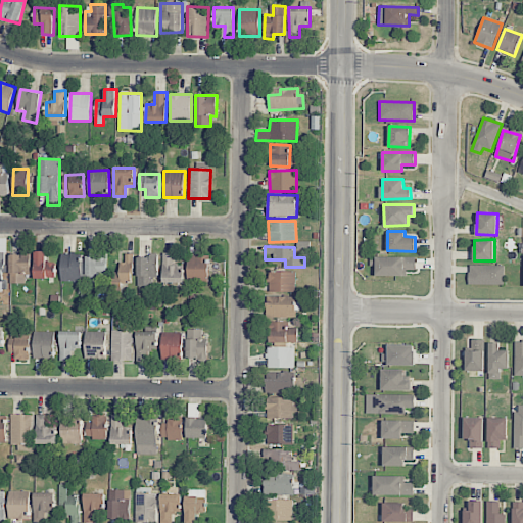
[(35,278),(55,278),(54,262),(46,262),(46,251),(35,251),(35,278)]
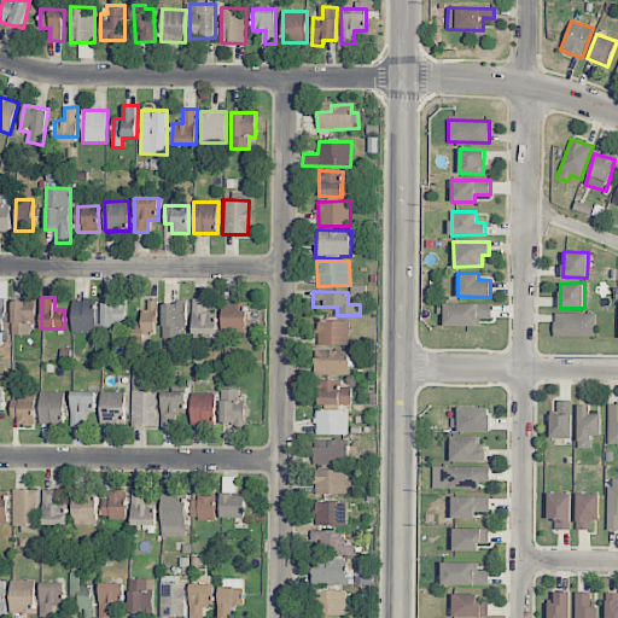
[(36,299),(12,298),(11,334),(29,336),(29,325),(35,325),(36,299)]
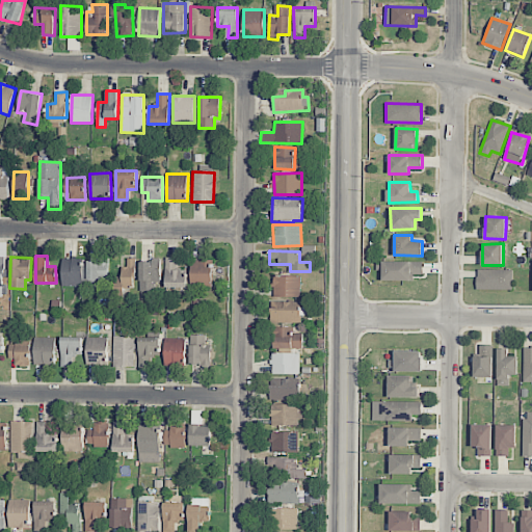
[(187,287),(186,269),(175,269),(175,257),(165,257),(166,287),(187,287)]
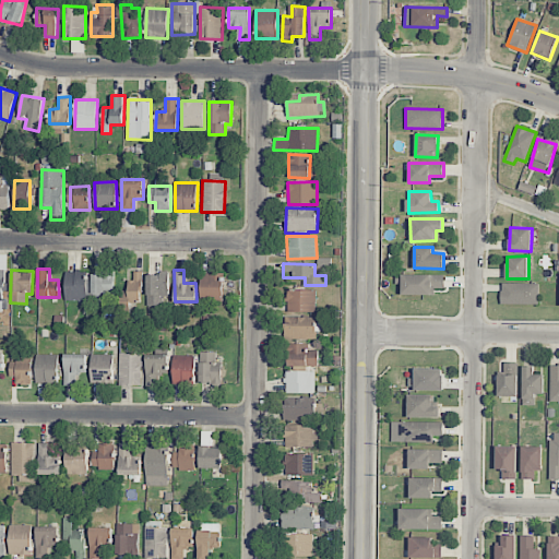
[(66,300),(87,300),(87,271),(66,271),(66,300)]
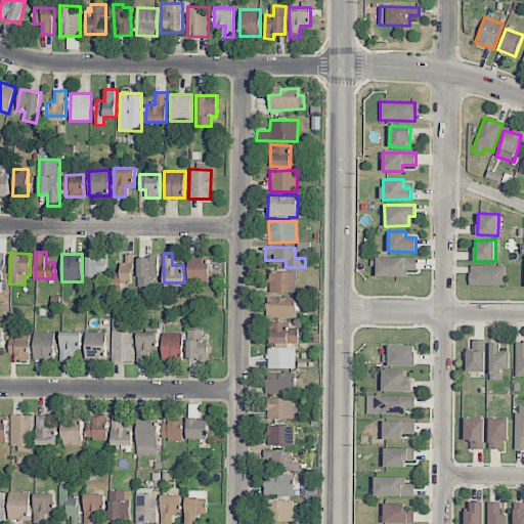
[(133,255),(125,254),(125,262),(120,262),(120,271),(114,271),(114,284),(132,284),(133,255)]
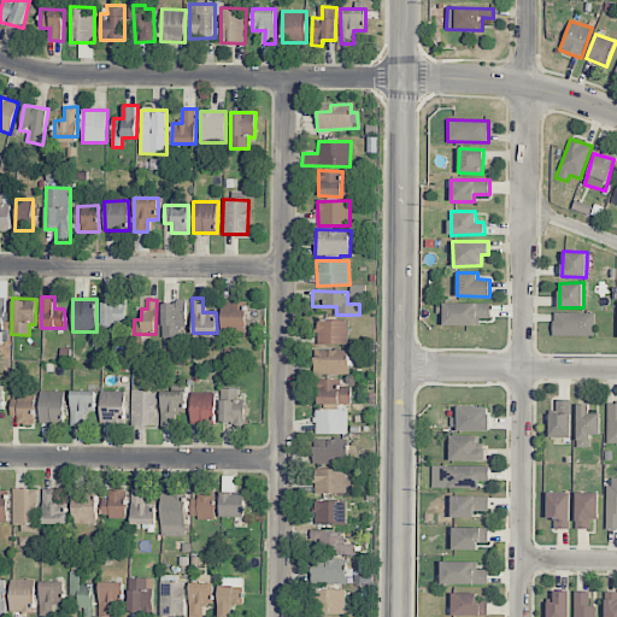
[(101,336),(119,336),(119,325),(127,325),(127,300),(103,300),(101,336)]
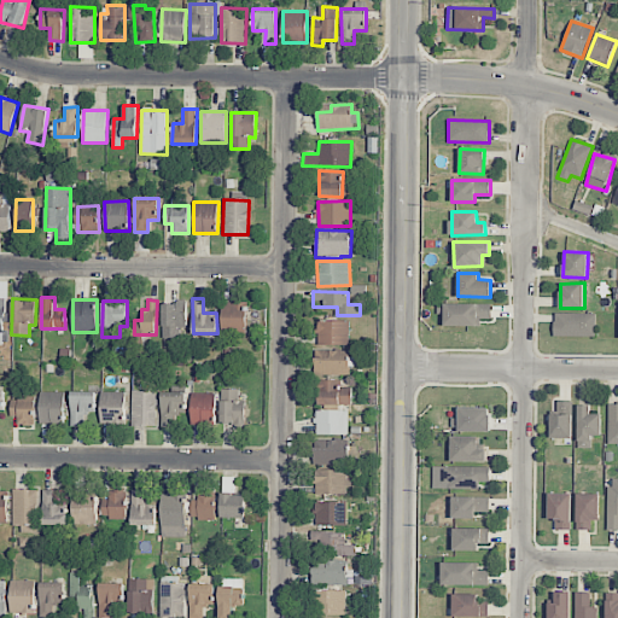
[(162,338),(178,338),(179,327),(187,327),(187,302),(163,302),(162,338)]
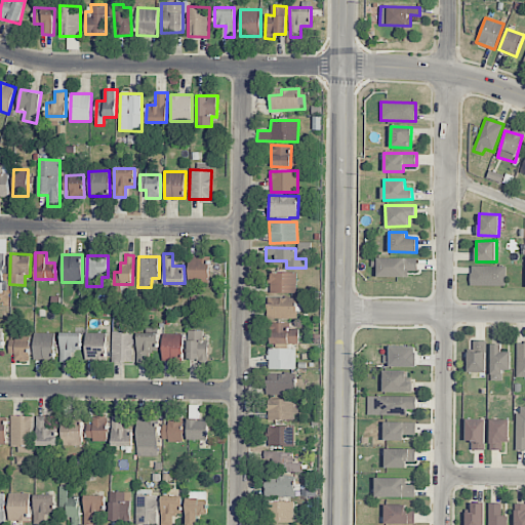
[(209,256),(188,257),(189,283),(209,283),(209,256)]
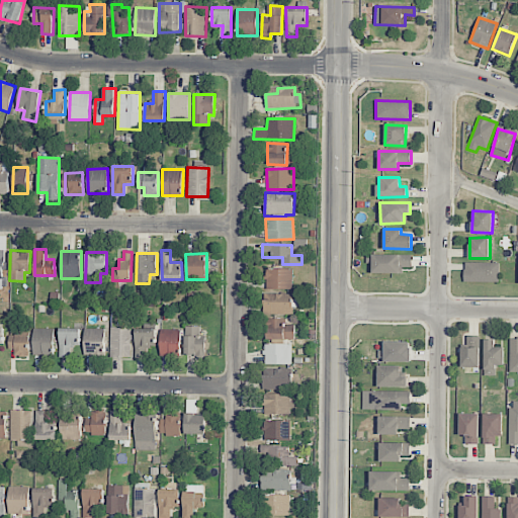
[(413,255),(372,254),(372,273),(399,273),(399,266),(412,267),(413,255)]
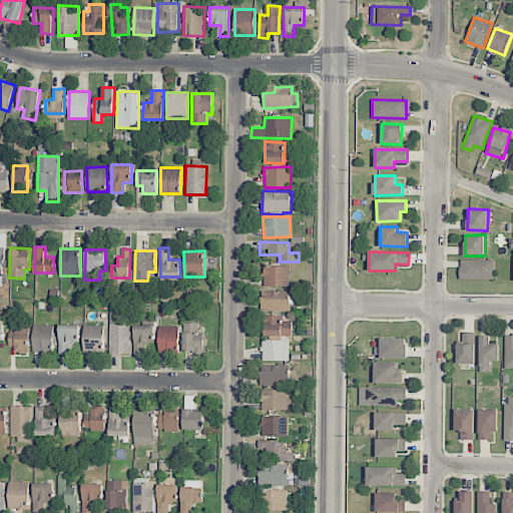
[(494,280),(494,261),(460,260),(460,279),(494,280)]
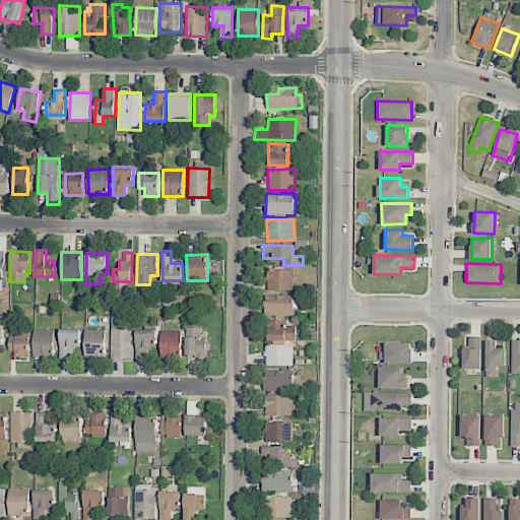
[(294,270),(267,269),(266,290),(294,290),(294,270)]
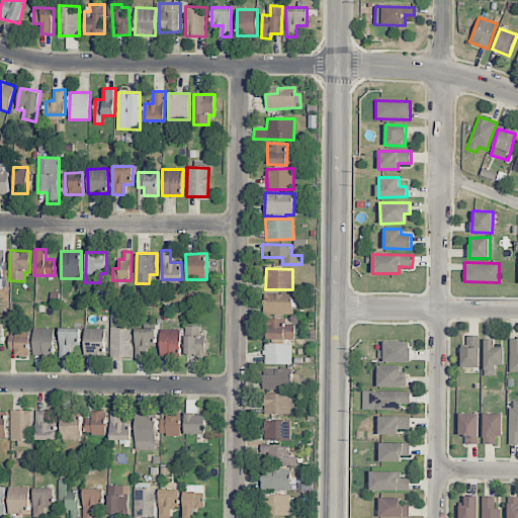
[(292,315),(292,293),(264,293),(263,314),(292,315)]
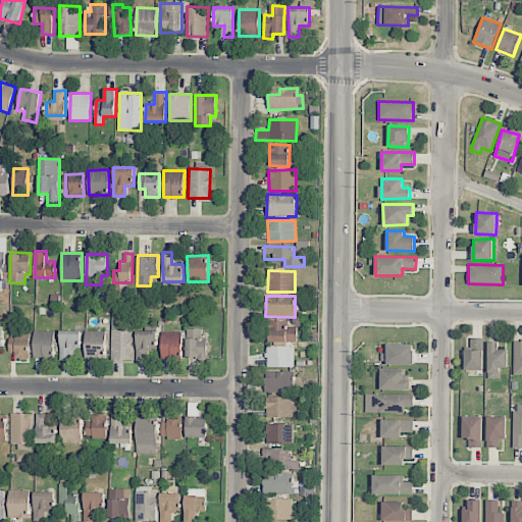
[(269,342),(297,342),(298,327),(286,326),(286,321),(269,320),(269,342)]
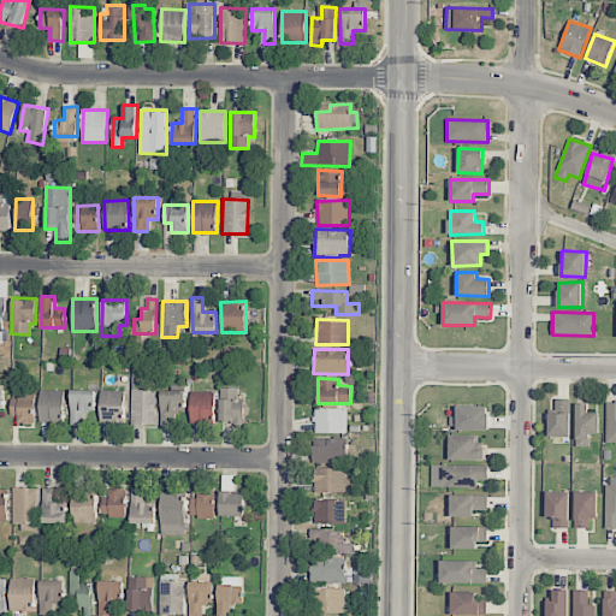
[(220,424),(246,422),(244,400),(237,400),(237,388),(219,389),(220,424)]
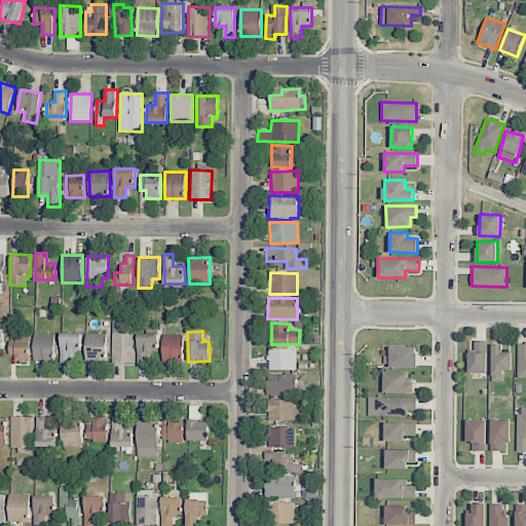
[(55,334),(35,333),(34,360),(54,361),(55,334)]
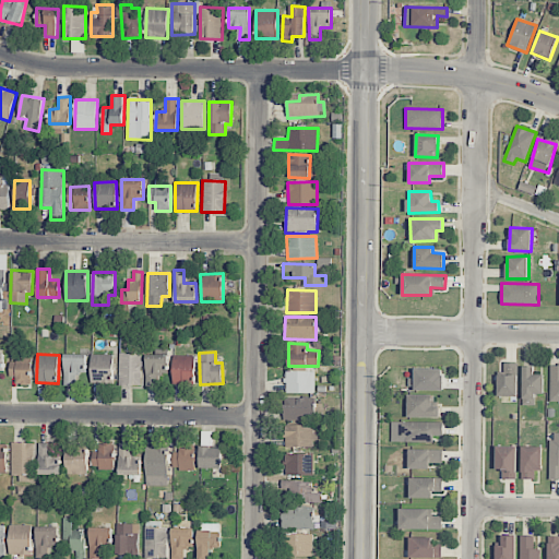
[(64,385),(76,385),(78,373),(86,373),(87,355),(64,354),(64,385)]
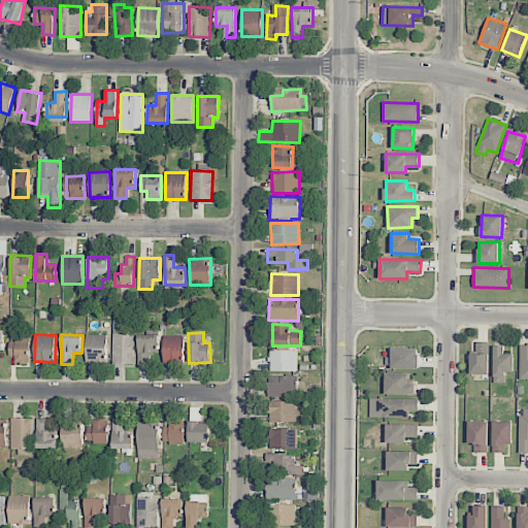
[(86,360),(106,361),(107,335),(87,334),(86,360)]
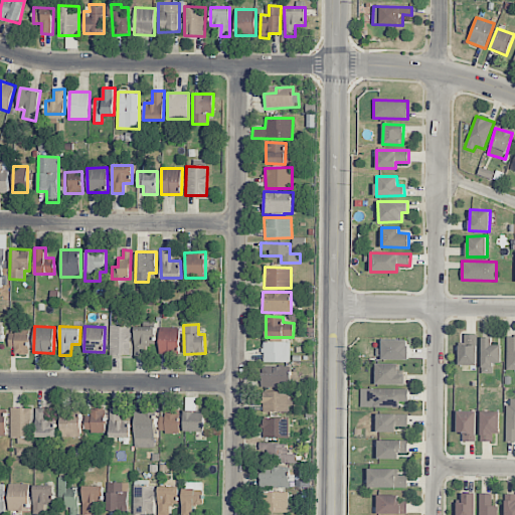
[(130,355),(131,326),(111,326),(110,354),(130,355)]
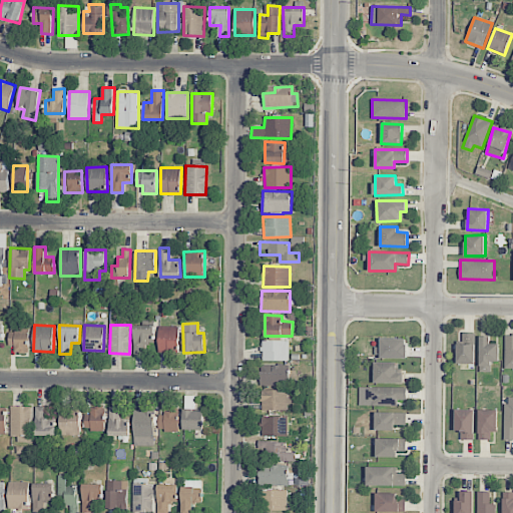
[(154,326),(134,326),(134,354),(145,354),(145,343),(154,343),(154,326)]
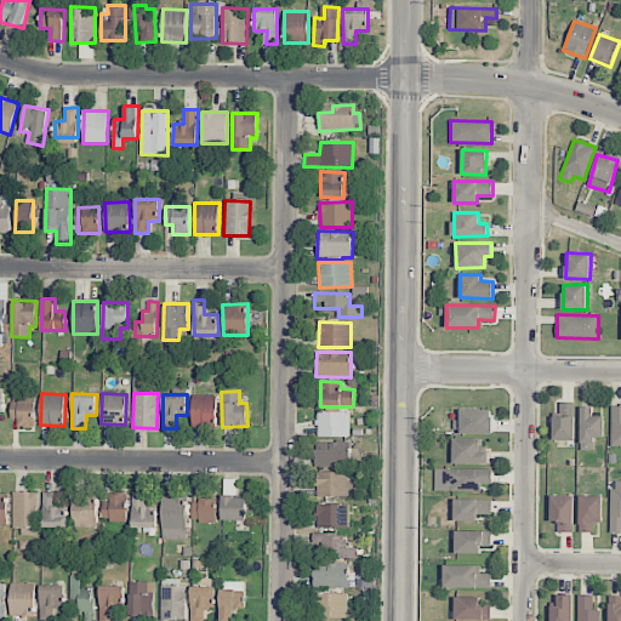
[(192,427),(216,427),(217,396),(193,396),(192,427)]
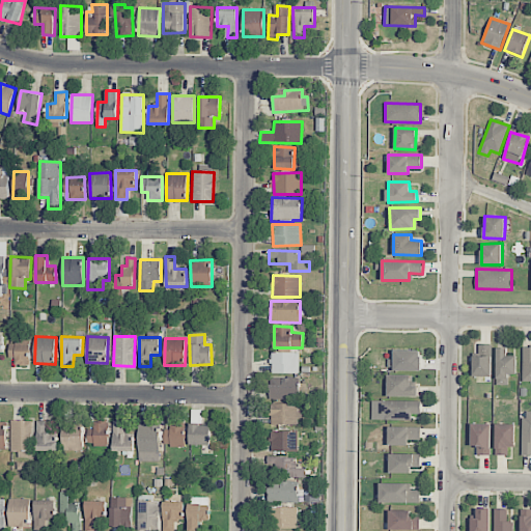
[(10,365),(29,365),(30,342),(11,342),(10,365)]
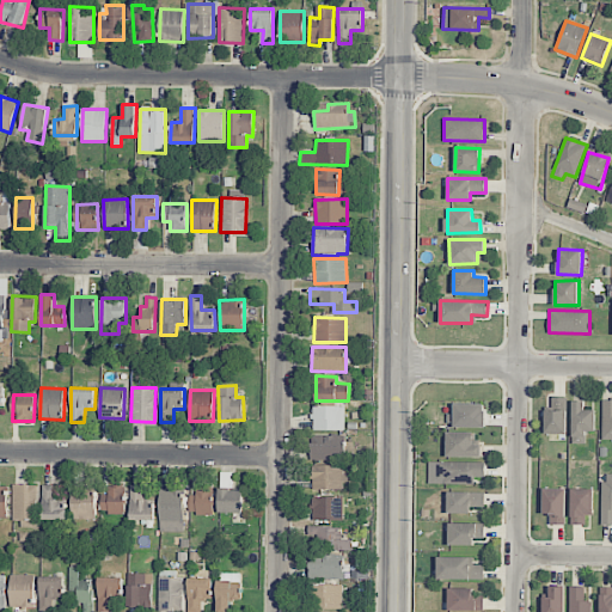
[(545,434),(565,434),(567,397),(551,396),(551,410),(545,409),(545,434)]
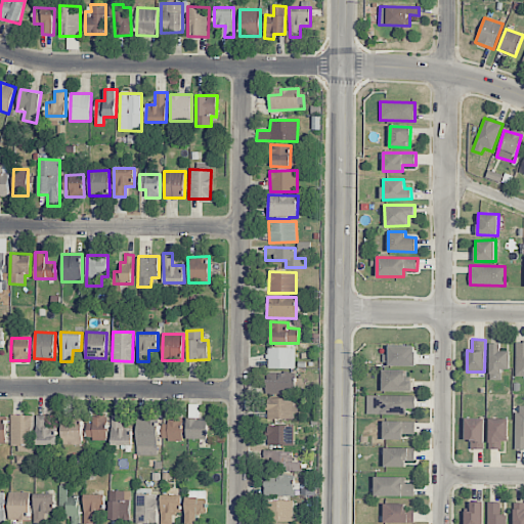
[(523,341),(515,342),(515,377),(523,376),(523,341)]
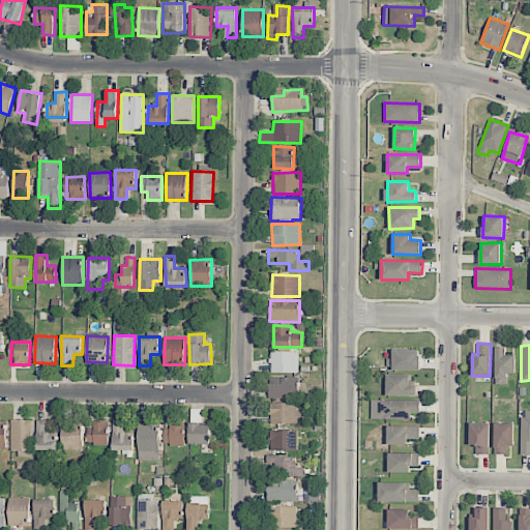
[(495,384),(507,384),(507,374),(516,374),(516,354),(505,354),(506,348),(496,347),(495,384)]
